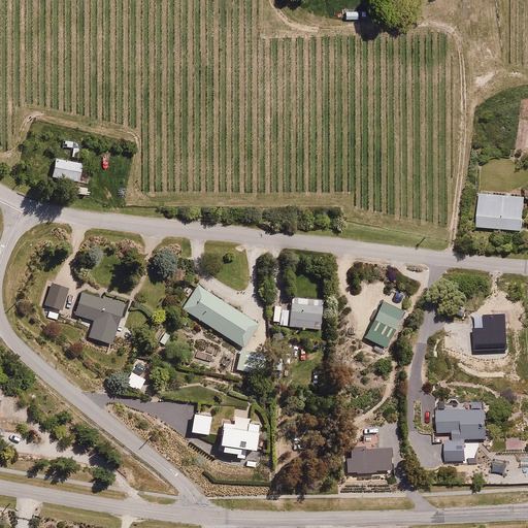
[(63,137),(62,145),(72,145),(73,138),(63,137)]
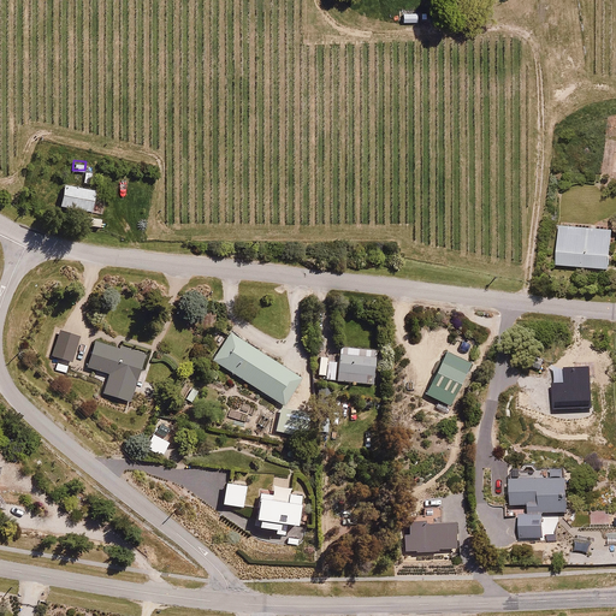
[(95,171),(86,170),(84,182),(93,183),(95,171)]
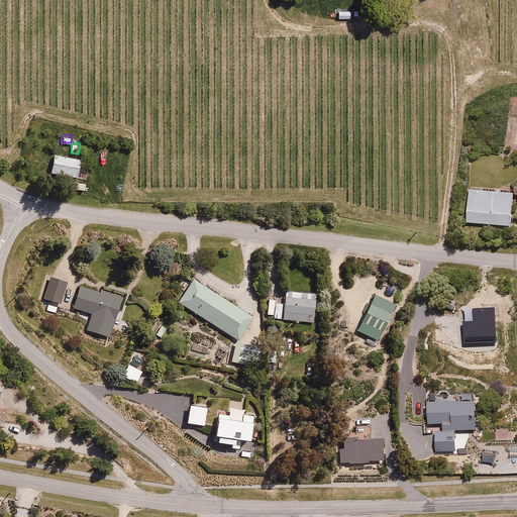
[(81,158),(54,151),(49,172),(77,177),(81,158)]
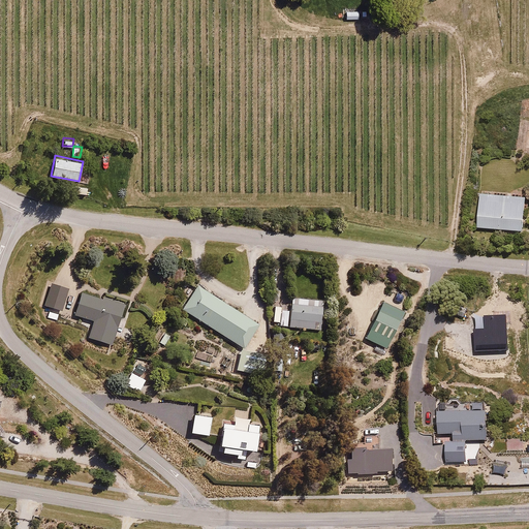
[(526,194),(480,191),(477,226),(523,229),(526,194)]
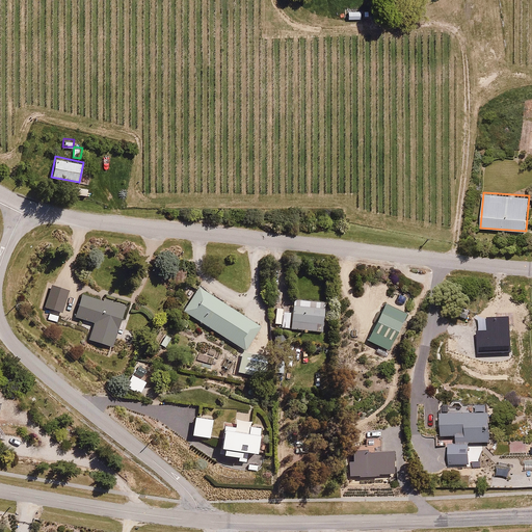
[(70,290),(54,284),(45,304),(61,311),(70,290)]
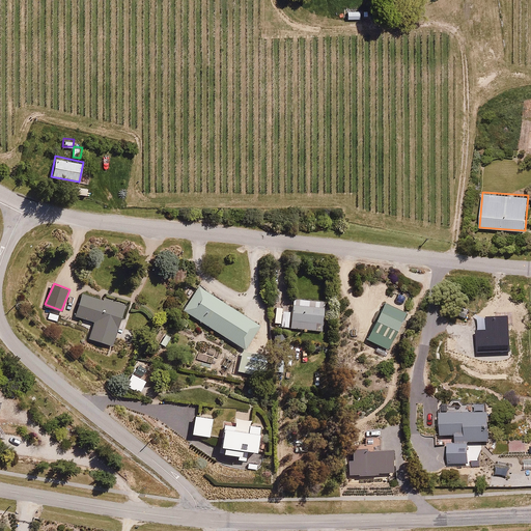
[(200,283),(184,308),(245,348),(260,325),(200,283)]
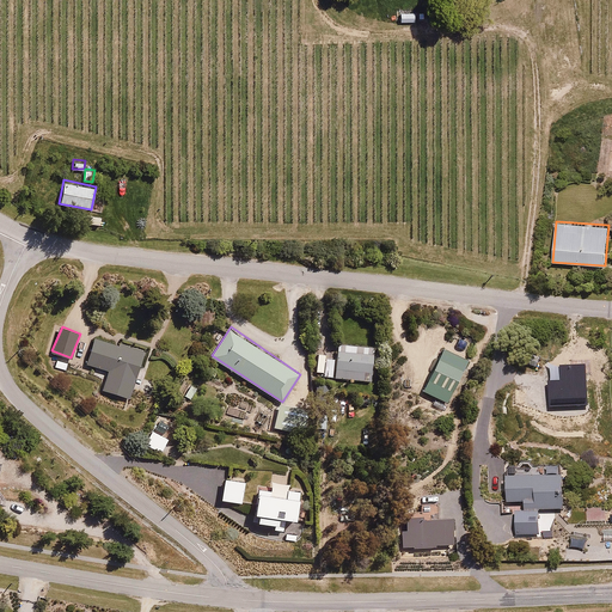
[(145,352),(93,336),(85,362),(109,371),(103,390),(130,398),(145,352)]
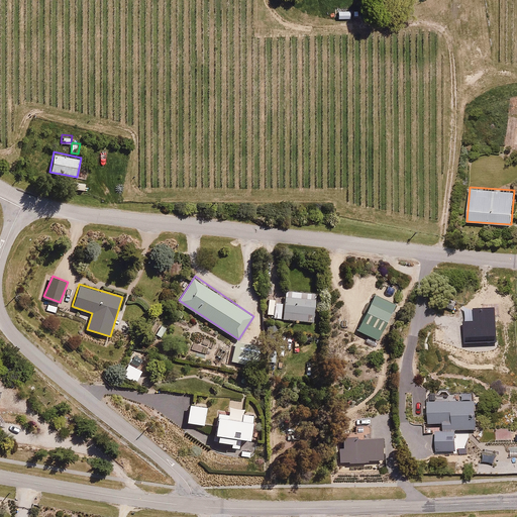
[(287,288),(285,318),(315,321),(318,291),(287,288)]
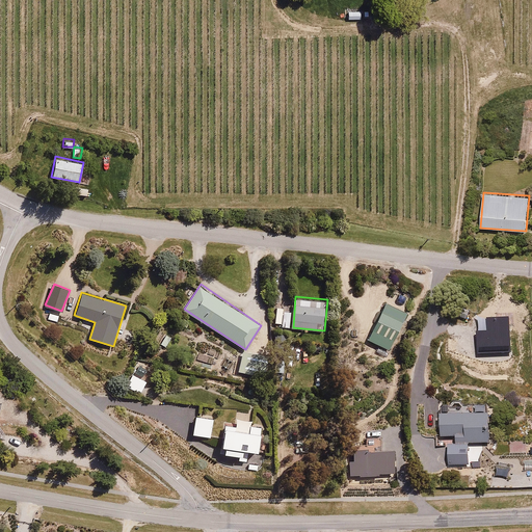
[(383,355),(404,318),(381,306),(362,343),(383,355)]
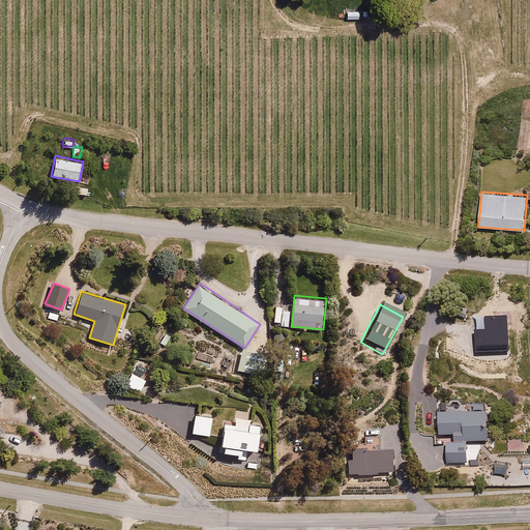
[(59,314),(49,310),(46,317),(57,321),(59,314)]
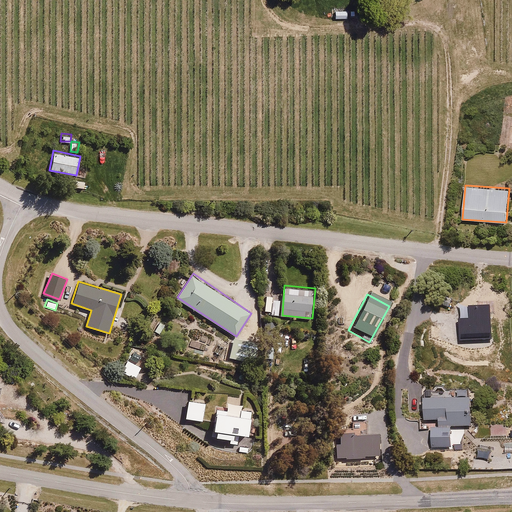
[(505,312),(489,309),(481,358),(496,361),(505,312)]
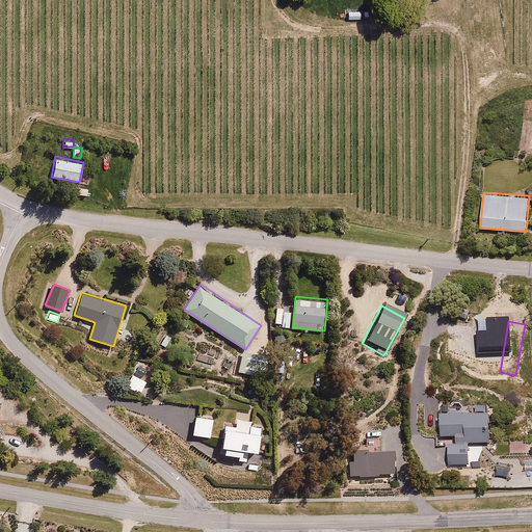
[(174,337),(163,329),(156,340),(167,347),(174,337)]
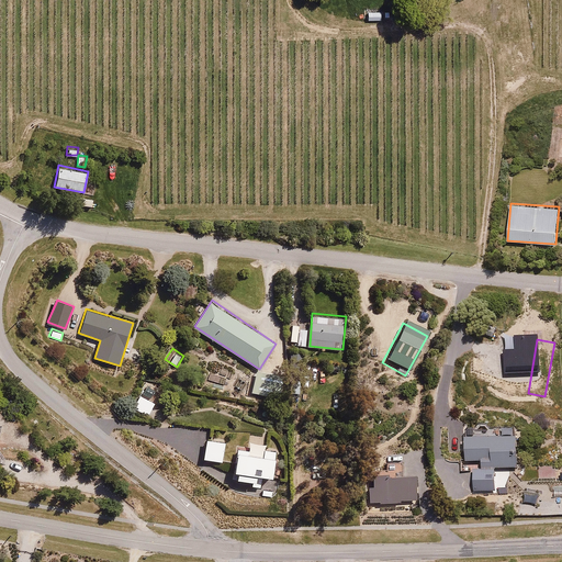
[(142,392),(134,406),(148,415),(157,402),(142,392)]
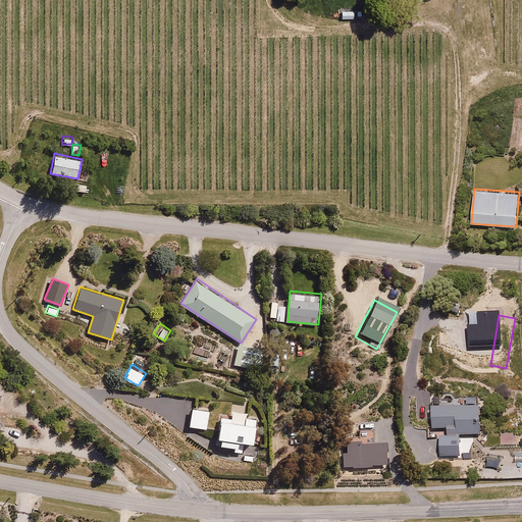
[(230,415),(221,414),(217,437),(221,437),(220,445),(238,448),(239,440),(254,444),(258,419),(246,417),(248,403),(233,401),(230,415)]
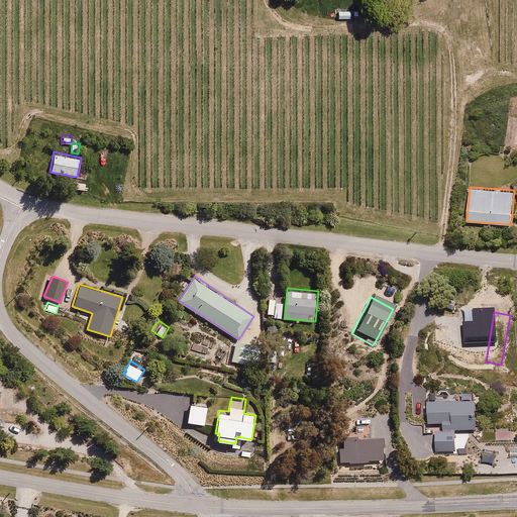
[(475,397),(430,398),(430,422),(440,422),(440,430),(434,430),(435,450),(456,449),(456,427),(476,427),(475,397)]
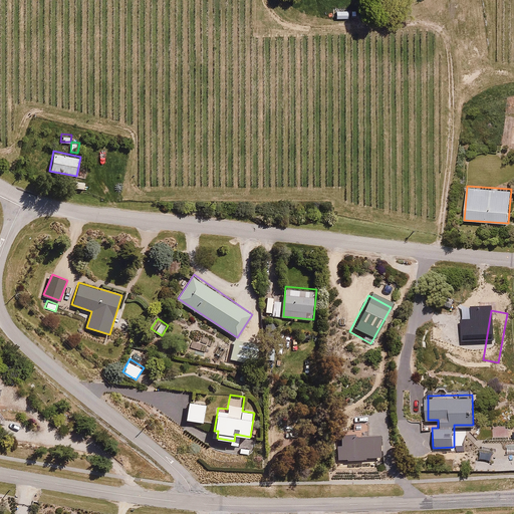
[(207,403),(189,401),(186,420),(204,423),(207,403)]
